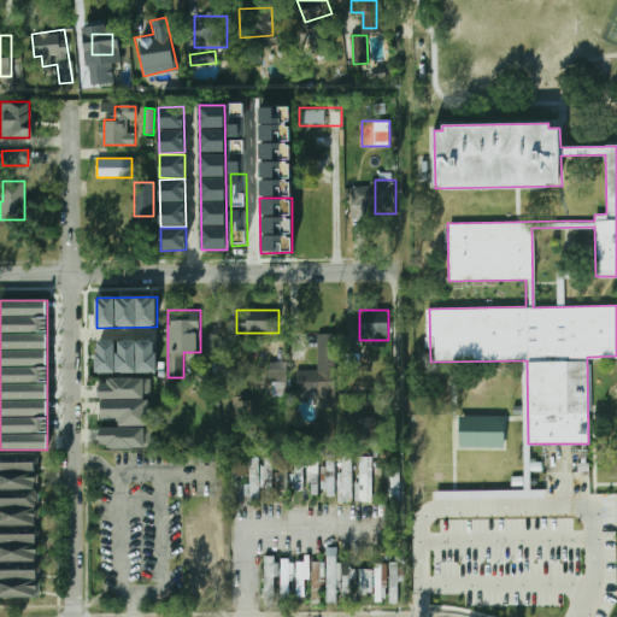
[(317,371),(298,370),(297,391),(321,392),(321,406),(339,407),(341,334),(318,333),(317,371)]
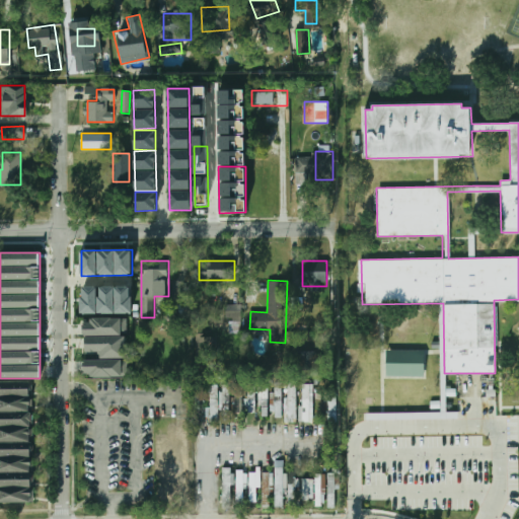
[(132,313),(131,287),(98,287),(81,287),(81,314),(132,313)]
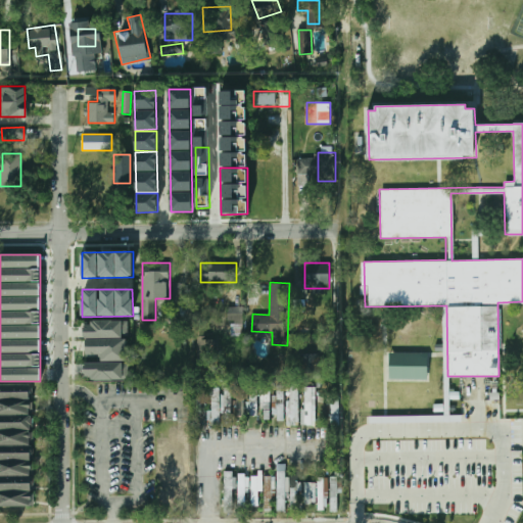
[(229,307),(229,324),(245,324),(245,307),(229,307)]
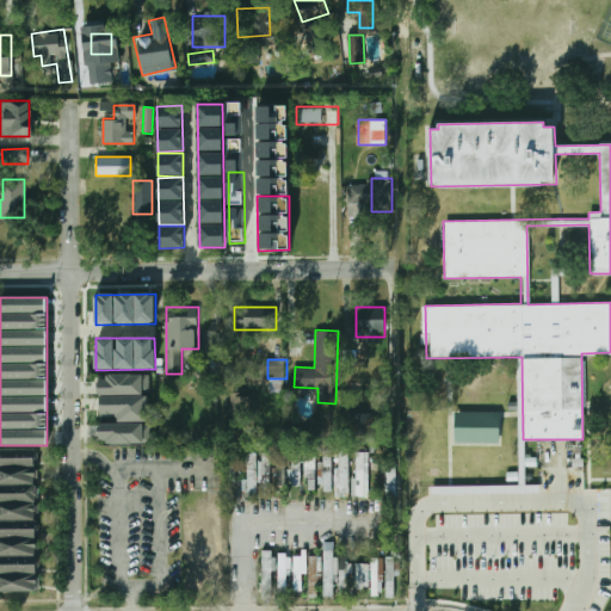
[(148,421),(147,393),(150,393),(149,375),(99,375),(99,414),(118,414),(118,421),(148,421)]
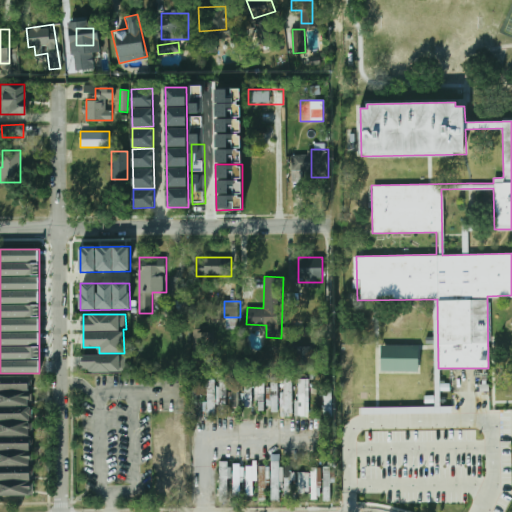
[(381,371),(418,371),(419,345),(381,345),(381,371)]
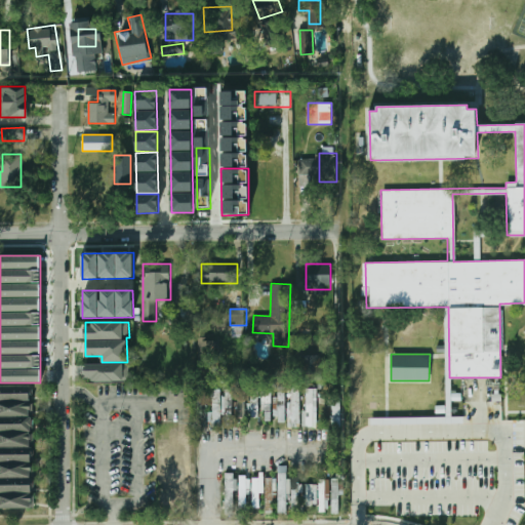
[(321,355),(299,356),(299,374),(322,374),(321,355)]
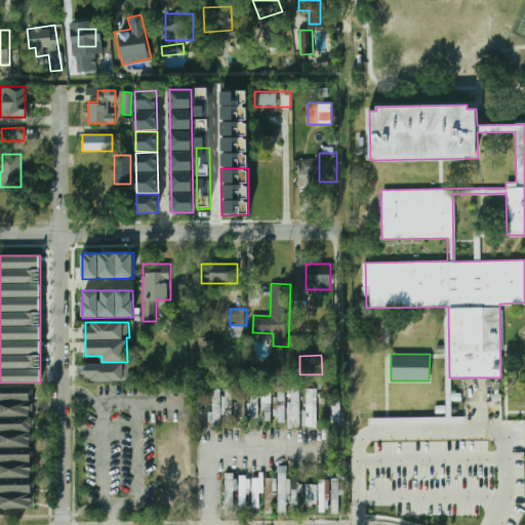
[(129,364),(86,365),(87,381),(129,381),(129,364)]
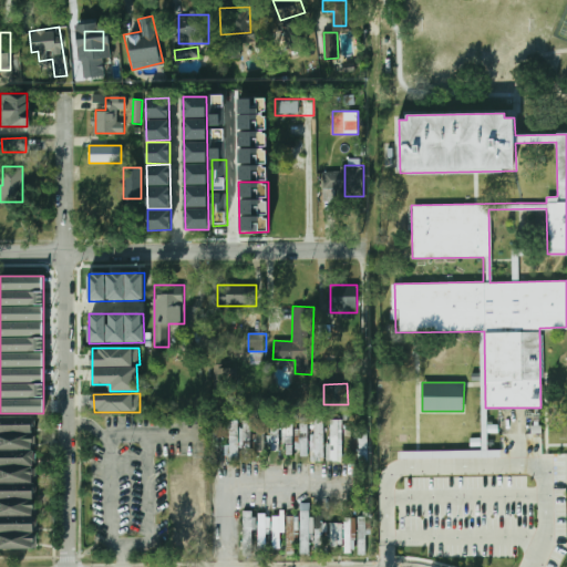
[(325,415),(315,415),(315,460),(325,460),(325,415)]
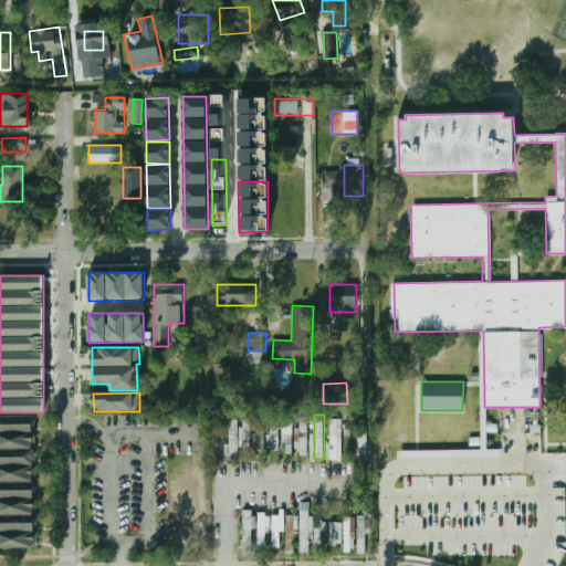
[(35,416),(0,416),(0,482),(35,483),(35,416)]
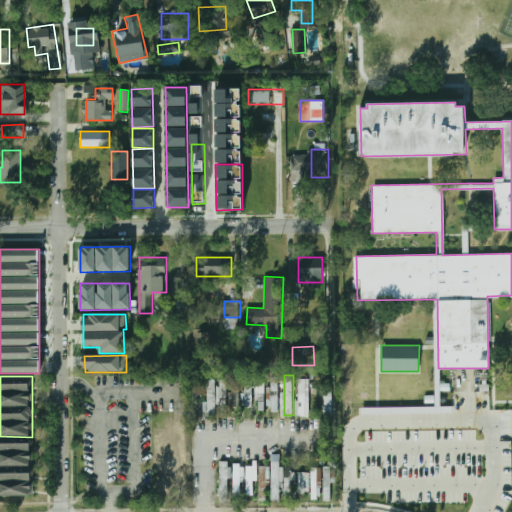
[(256,379),(246,379),(246,405),(257,405),(257,410),(279,410),(279,376),(256,376),(256,379)]
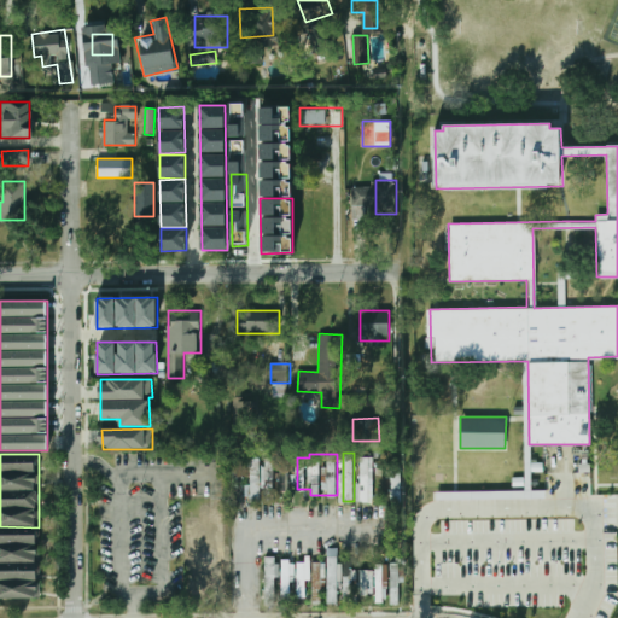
[(371,456),(360,456),(360,502),(371,502),(371,456)]
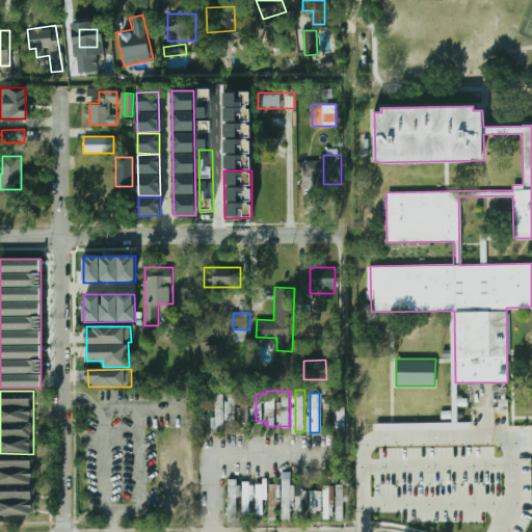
[(249,423),(249,401),(238,401),(238,394),(215,394),(215,432),(229,432),(229,425),(239,425),(239,423),(249,423)]
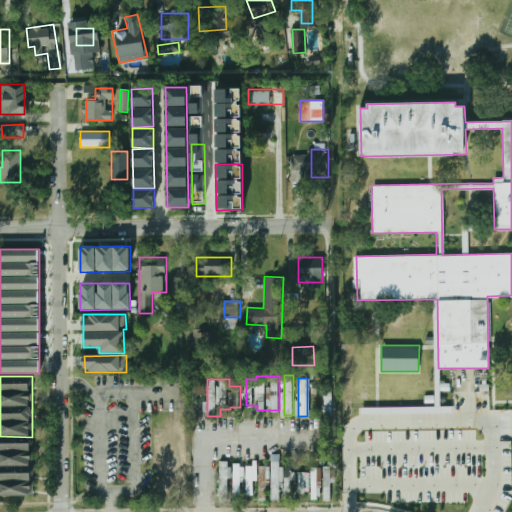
[(193,381),(193,419),(201,419),(201,381),(193,381)]
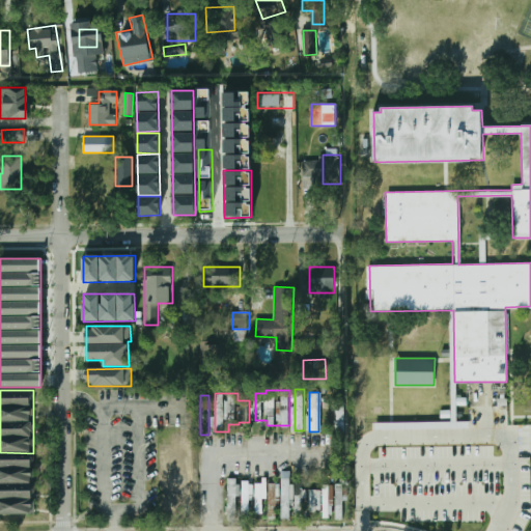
[(346,432),(346,395),(334,395),(334,432),(346,432)]
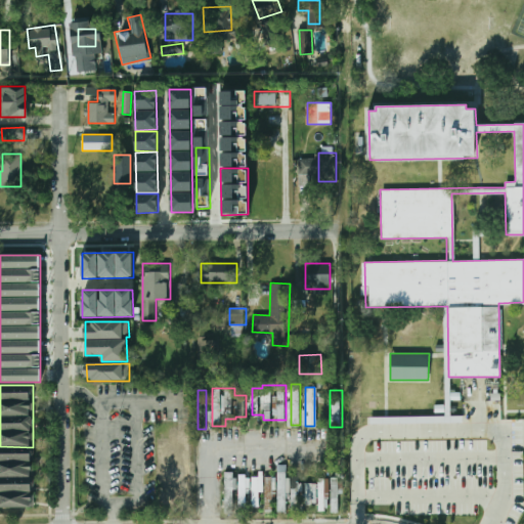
[(0,508),(34,508),(33,453),(0,453),(0,508)]
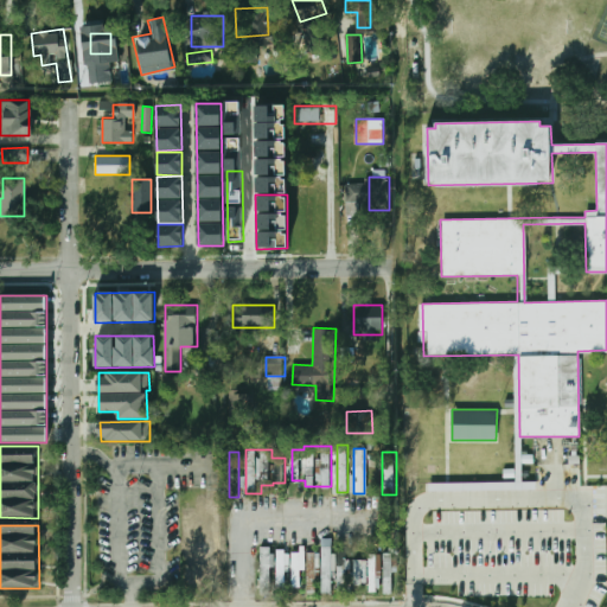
[(321,593),(333,593),(333,575),(346,575),(346,554),(333,554),(333,547),(321,547),(321,593)]
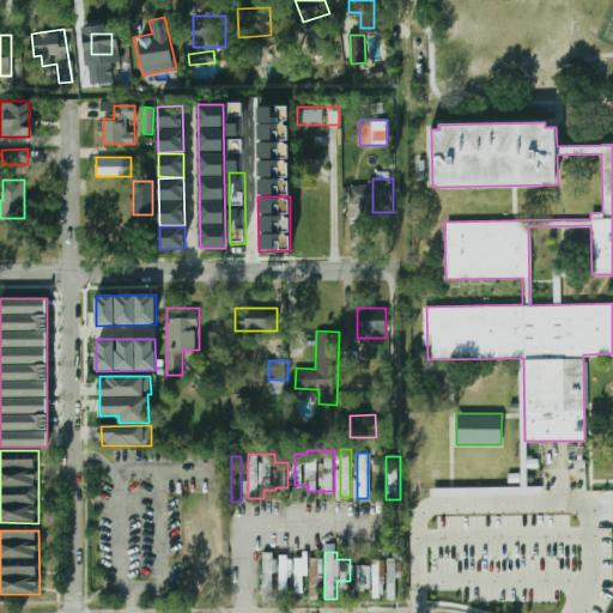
[(262,599),(274,599),(274,553),(262,553),(262,599)]
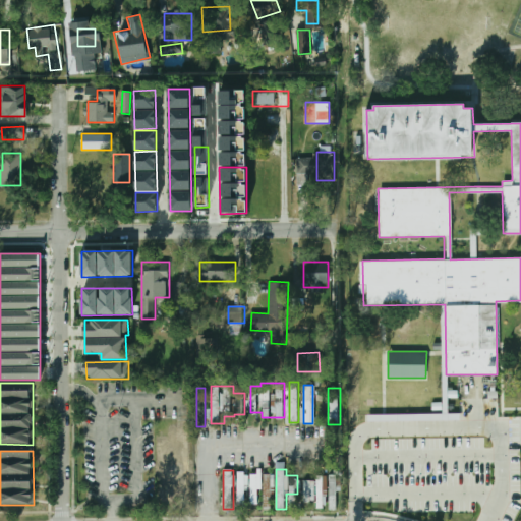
[(237,503),(248,503),(248,501),(258,501),(258,473),(237,473),(237,503)]
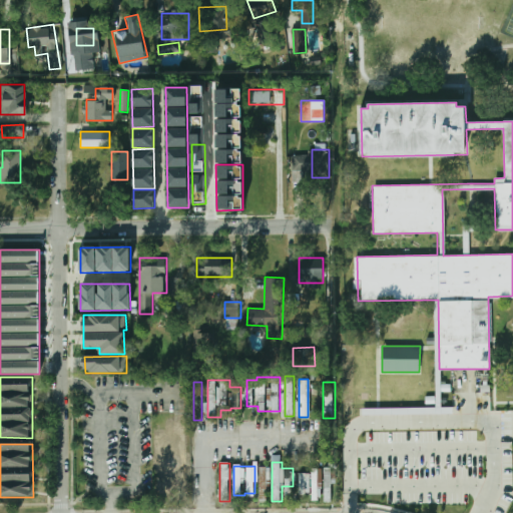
[(269,500),(269,467),(260,467),(260,500),(269,500)]
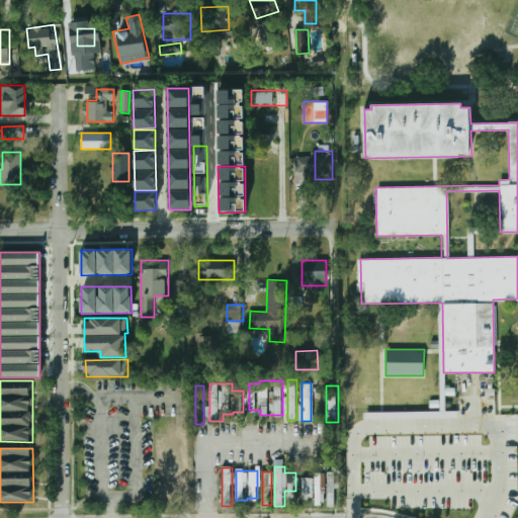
[(337,506),(338,472),(314,472),(314,478),(301,478),(301,499),(315,499),(314,505),(325,505),(325,506),(337,506)]
